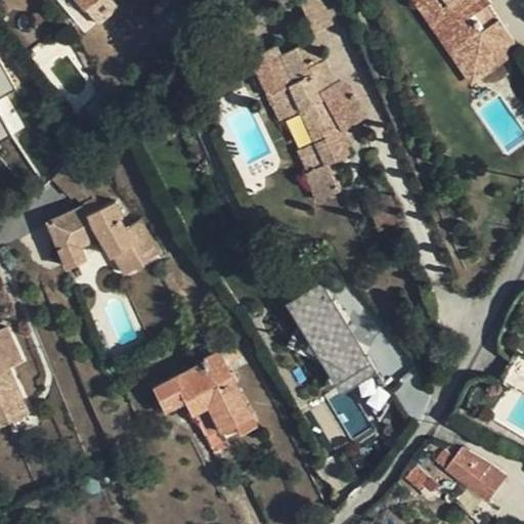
[(303,0),(299,2),(312,30),(314,35),(316,33),(344,20),(334,0),(303,0)]
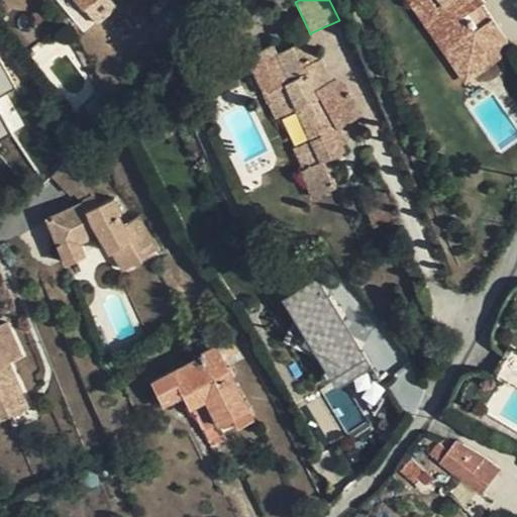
[(516,49),(509,40),(470,67),(423,0),(408,0),(466,82),(516,49)]
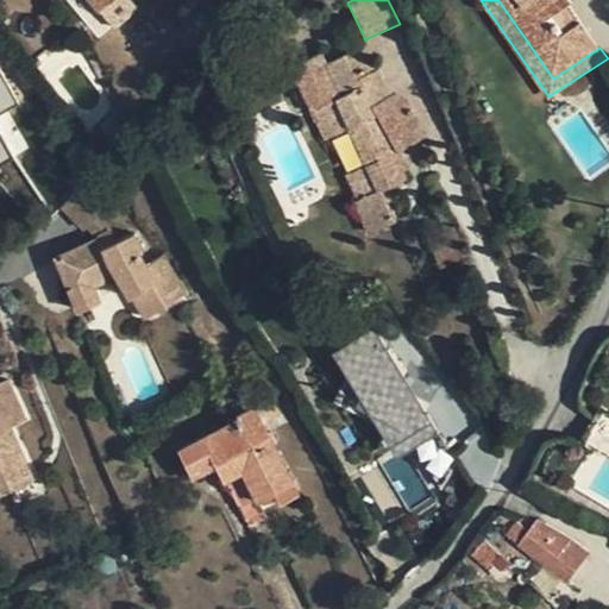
[(498,0),(553,79),(600,48),(569,2),(570,0),(498,0)]
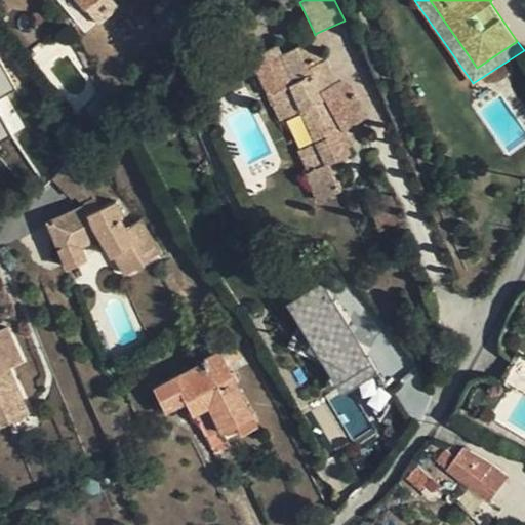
[(325,51),(317,33),(315,35),(313,30),(297,37),(300,43),(281,52),(294,83),(271,93),(282,118),(301,109),(317,142),(300,149),(310,169),(306,170),(318,199),(342,189),(331,162),(352,153),(350,147),(354,145),(347,129),(369,117),(351,83),(335,76),(328,58),(331,57),(329,51),(325,51)]
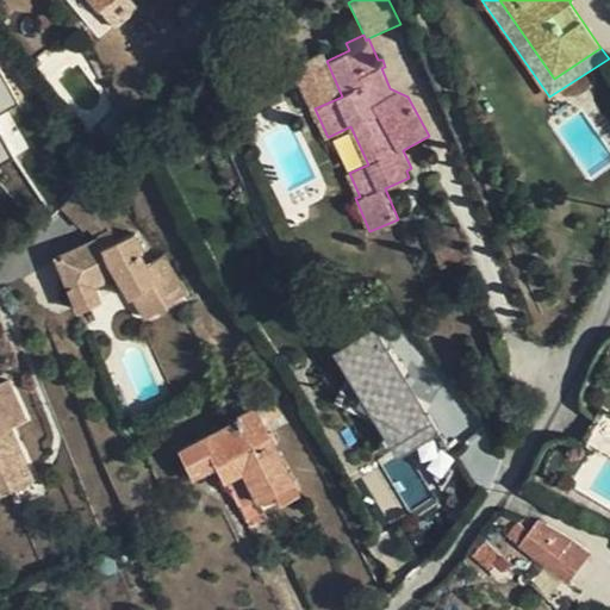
[(294,66),(315,109),(342,97),(327,61),(322,53),(294,66)]
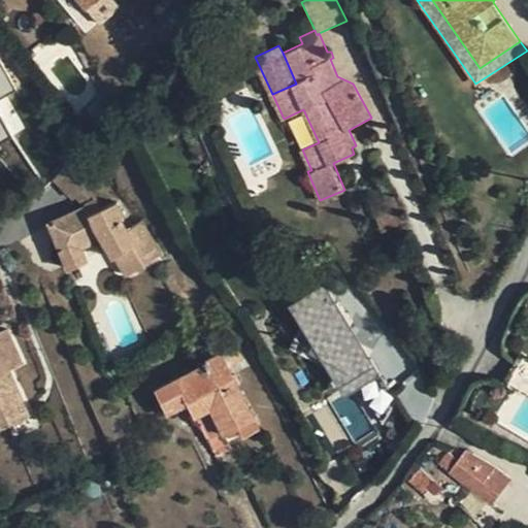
[(0,140),(24,131),(7,94),(13,91),(0,62),(0,140)]
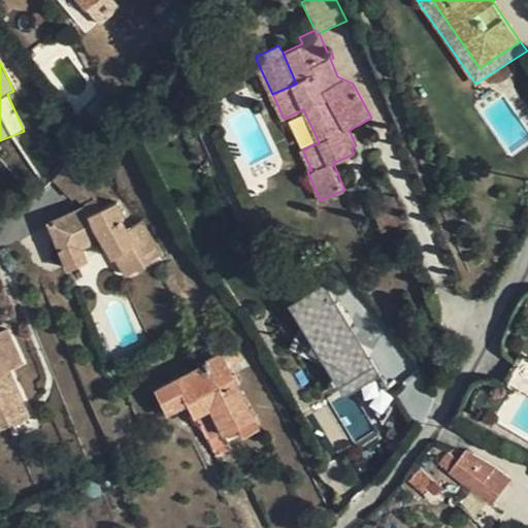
[(77,155),(63,169),(56,176),(74,197),(76,196),(85,204),(90,213),(102,207),(96,194),(88,185),(96,176),(77,155)]
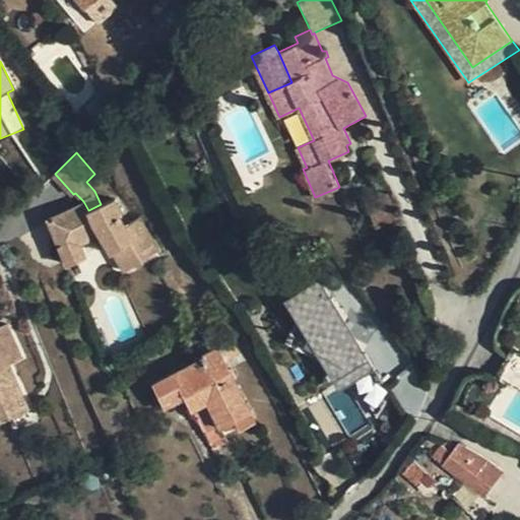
[(366,202),(376,228),(399,218),(387,191),(366,202)]
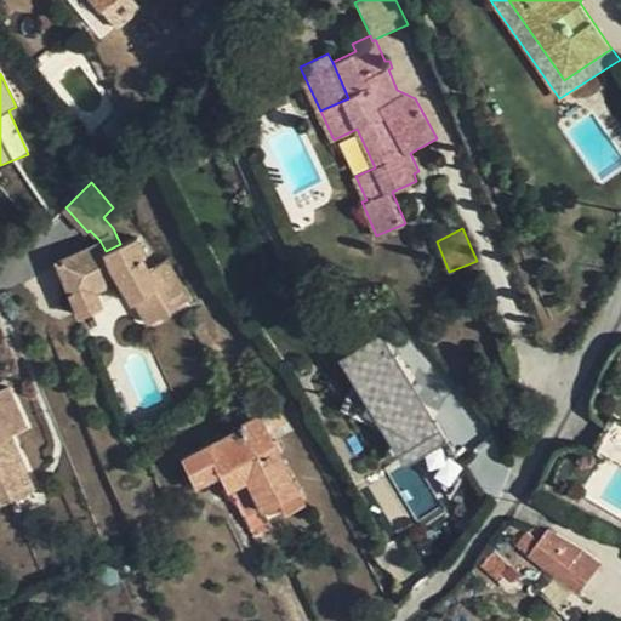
[(106,251),(100,240),(60,258),(84,317),(103,306),(97,289),(121,278),(135,302),(140,300),(151,322),(189,297),(166,260),(152,269),(142,255),(147,252),(137,235),(120,244),(106,251)]
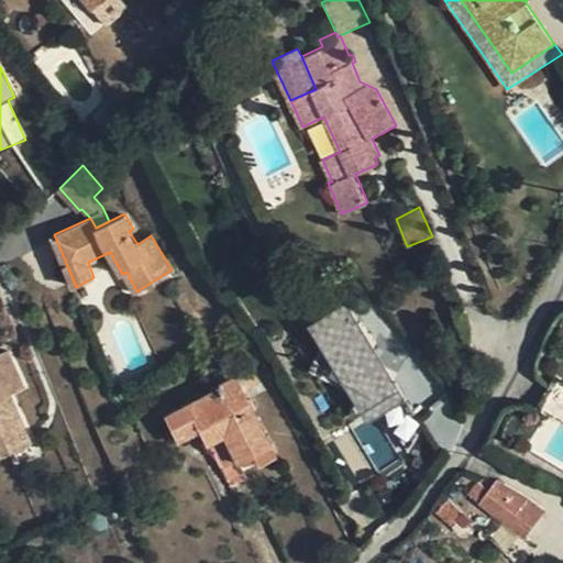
[(400,397),(345,309),(310,330),(365,418),(400,397)]
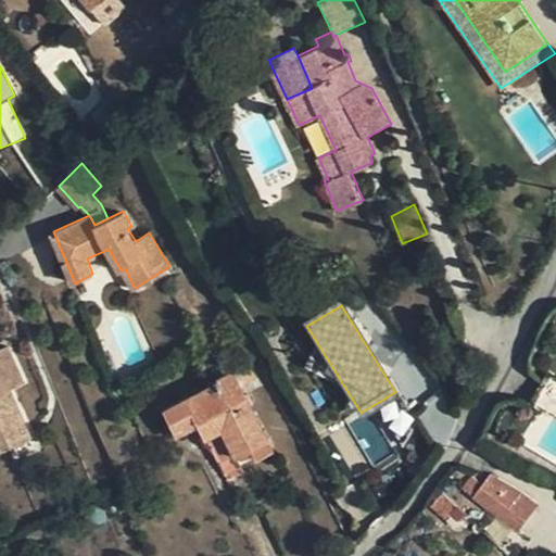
[(7,346),(0,349),(0,433),(5,445),(32,433),(10,387),(23,380),(7,346)]
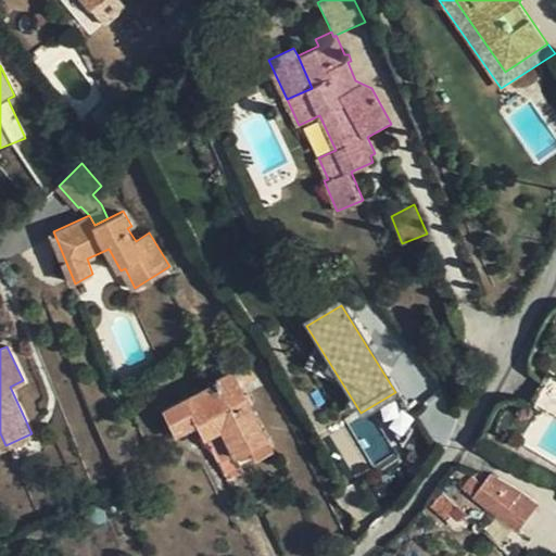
[(236,370),(247,393),(265,384),(254,362),(236,370)]
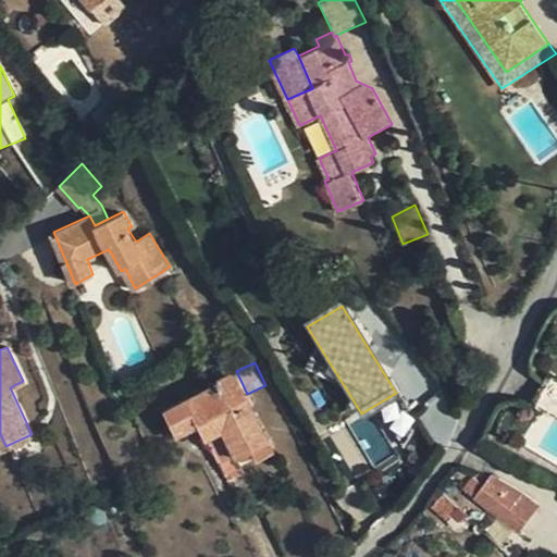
[(236,371),(235,370),(215,380),(215,381),(163,407),(176,433),(200,421),(209,437),(223,431),(236,458),(252,450),(257,457),(274,449),(247,394),(236,371)]
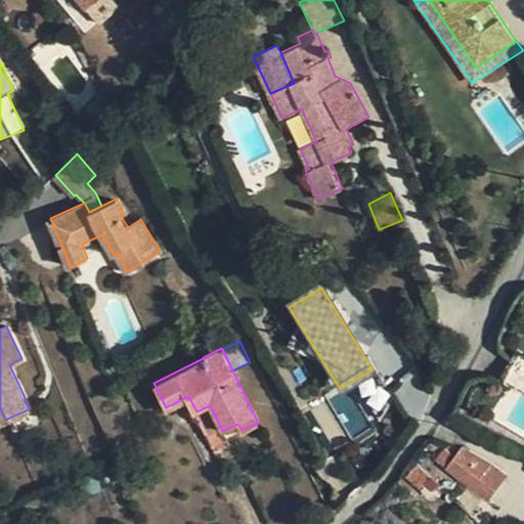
[(523,352),(508,381),(523,390),(523,352)]
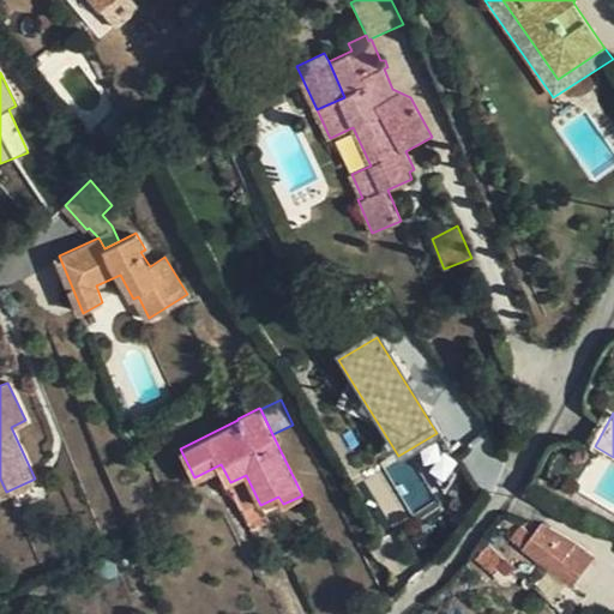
[(230,482),(245,512),(260,505),(246,475),(230,482)]
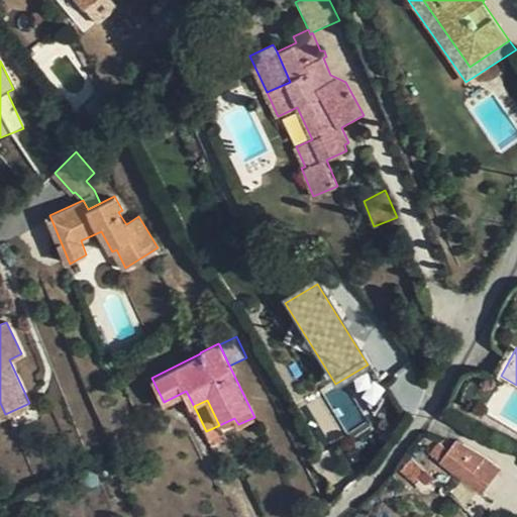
[(443,460),(483,493),(500,469),(482,454),(457,441),(443,460)]
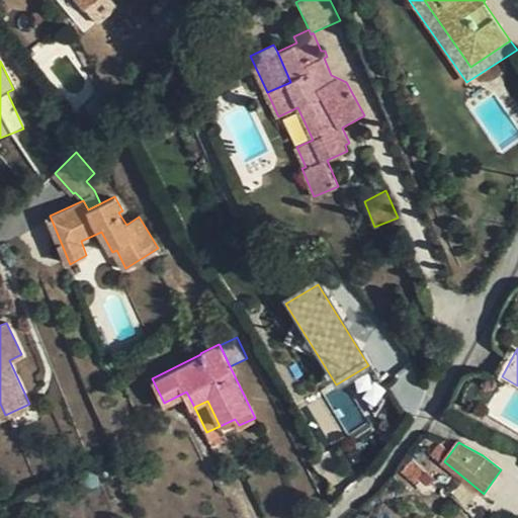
[(411,461),(401,473),(421,489),(430,476),(411,461)]
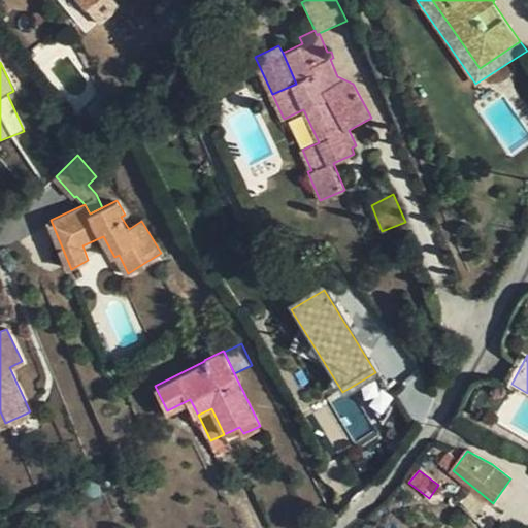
[(97,481),(80,489),(87,503),(103,496),(97,481)]
